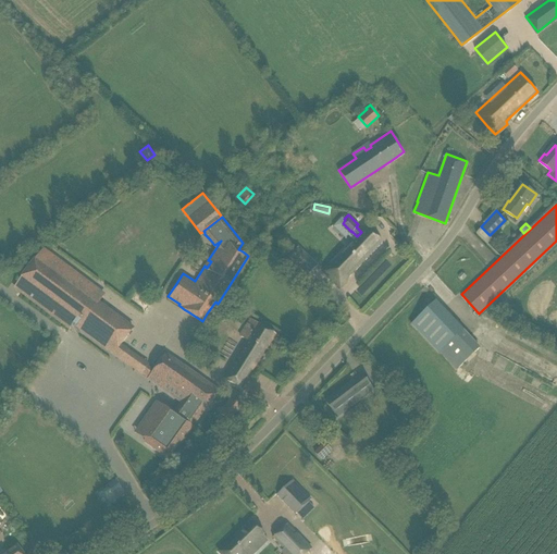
[(361,232),(357,236),(323,270),(341,286),(382,242),(367,226),(363,230),(361,232)]
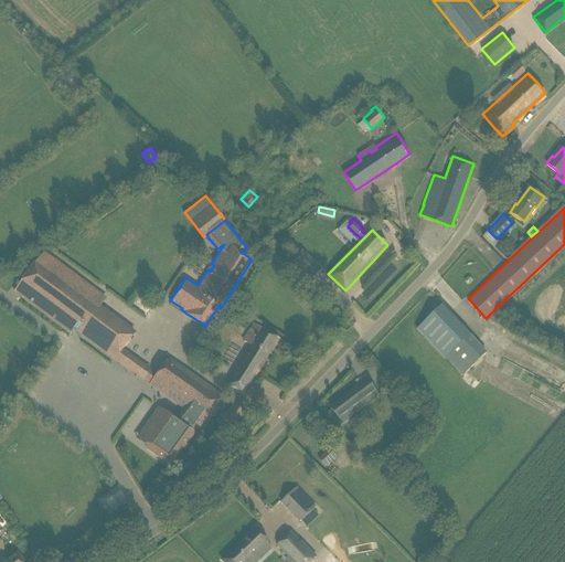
[(488,230),(482,234),(494,245),(499,241),(497,239),(488,230)]
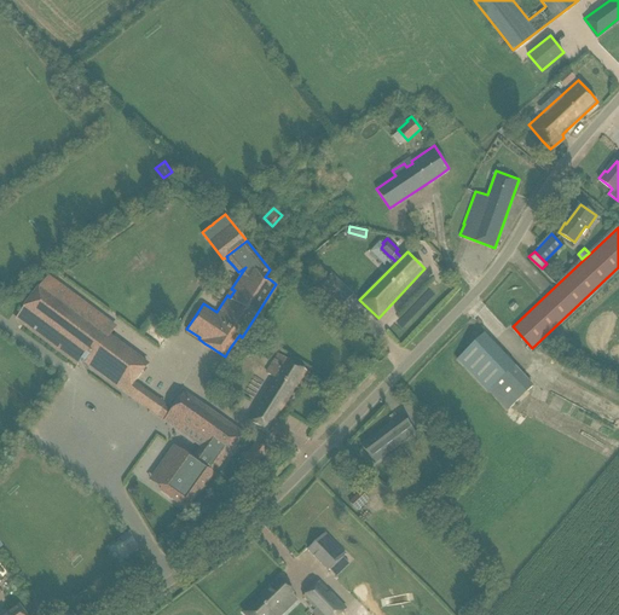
[(148,390),(136,381),(149,361),(111,334),(117,325),(52,277),(47,273),(15,318),(79,365),(84,359),(140,401),(142,399),(148,390)]
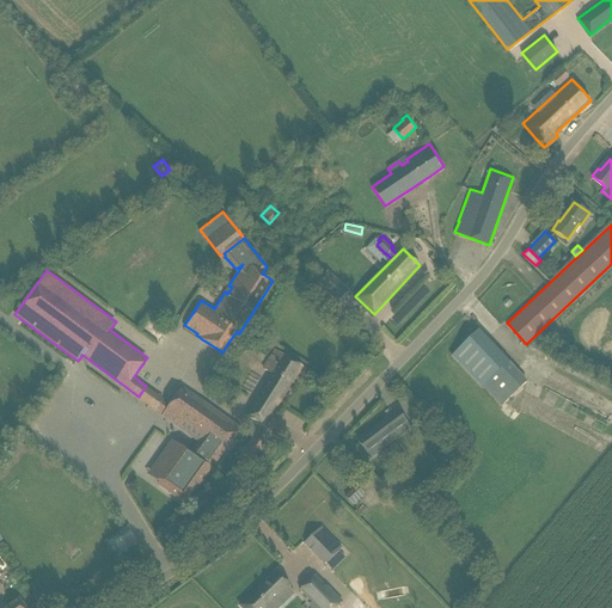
[(270,357),(264,367),(269,370),(270,370),(269,373),(269,374),(261,388),(257,393),(254,398),(251,403),(249,405),(248,407),(248,409),(244,413),(249,416),(252,417),(258,422),(262,424),(265,425),(269,419),(271,416),(276,410),(279,404),(281,400),(298,374),(299,373),(303,366),(295,361),(289,357),(286,355),(283,352),(282,354),(276,349),(271,355),(271,356),(270,357)]
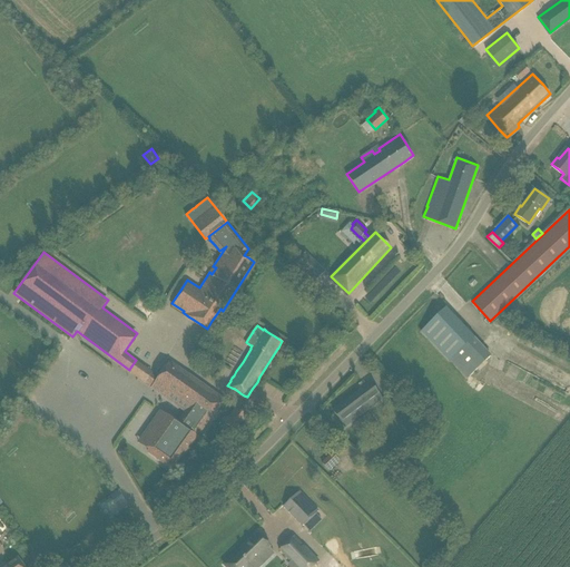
[(441,325),(410,357),(469,416),(500,384),(441,325)]
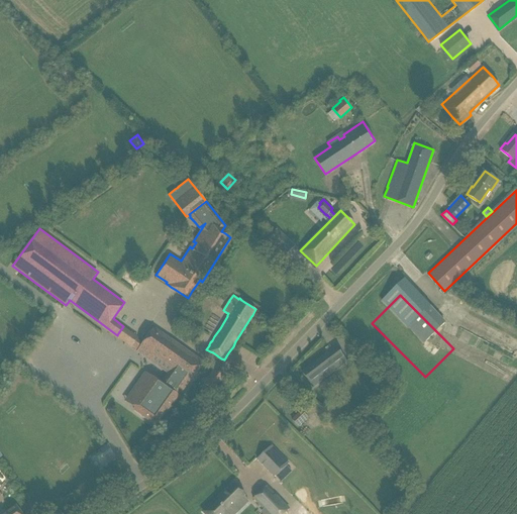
[(138,348),(137,349),(138,350),(142,353),(143,354),(146,356),(153,362),(169,372),(164,379),(161,383),(154,379),(150,384),(146,390),(142,395),(138,400),(138,401),(137,402),(134,406),(133,408),(138,412),(140,413),(142,414),(147,418),(150,420),(156,423),(160,418),(164,413),(168,408),(171,402),(175,397),(176,396),(177,395),(179,392),(182,389),(185,384),(186,384),(194,373),(196,371),(197,369),(199,366),(201,364),(203,361),(201,360),(200,358),(199,357),(197,356),(193,353),(192,352),(169,336),(168,335),(167,334),(165,333),(163,331),(154,325),(143,340),(143,341),(142,342),(138,348)]
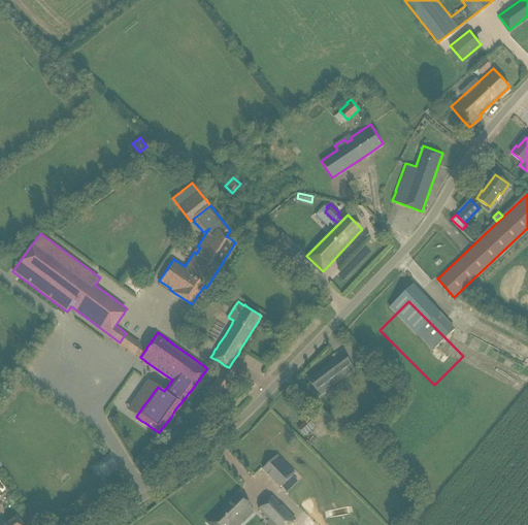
[(131,337),(126,333),(121,340),(120,342),(125,346),(140,357),(141,356),(145,350),(146,349),(131,337)]
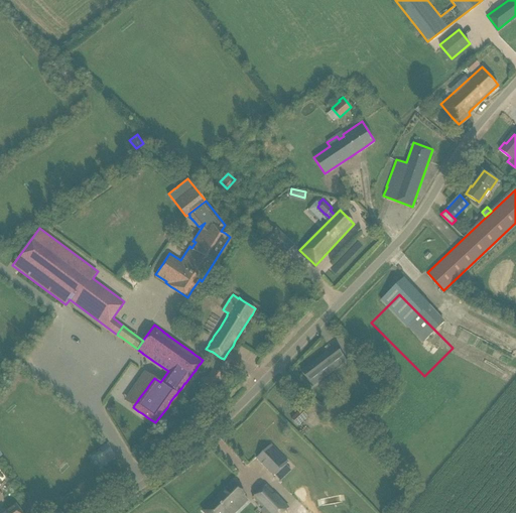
[(301,370),(307,378),(311,383),(333,367),(331,364),(343,355),(335,345),(301,370)]
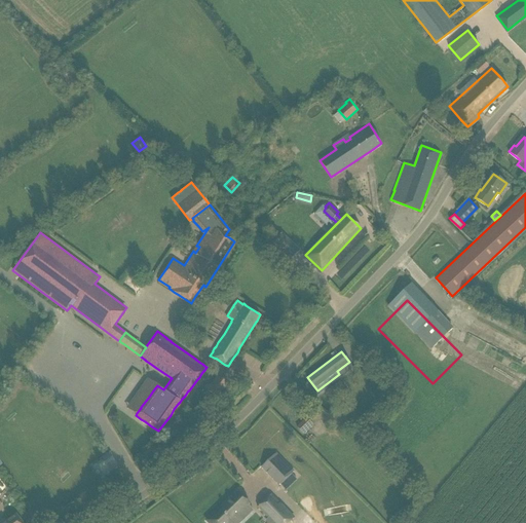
[(217,376),(211,385),(208,383),(205,387),(219,397),(228,383),(217,376)]
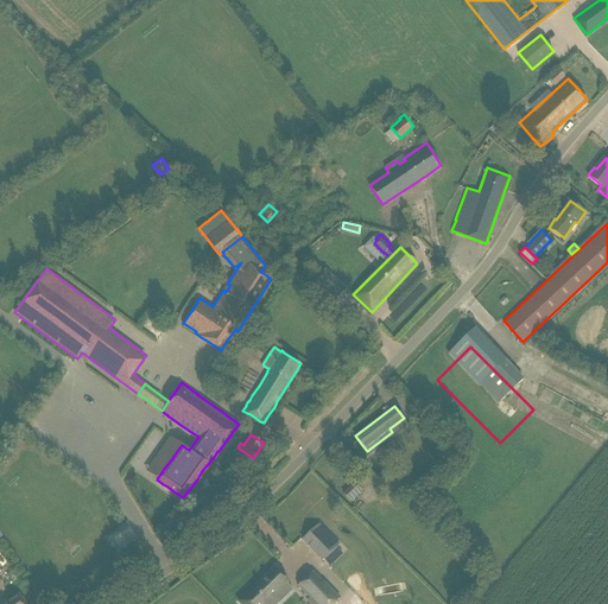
[(177,451),(182,445),(170,436),(146,469),(158,477),(162,472),(163,471),(163,470),(168,464),(172,458),(177,451)]
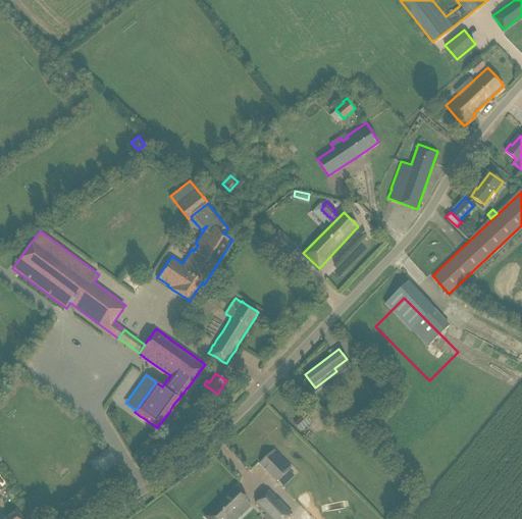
[(344,384),(336,390),(341,394),(347,390),(344,384)]
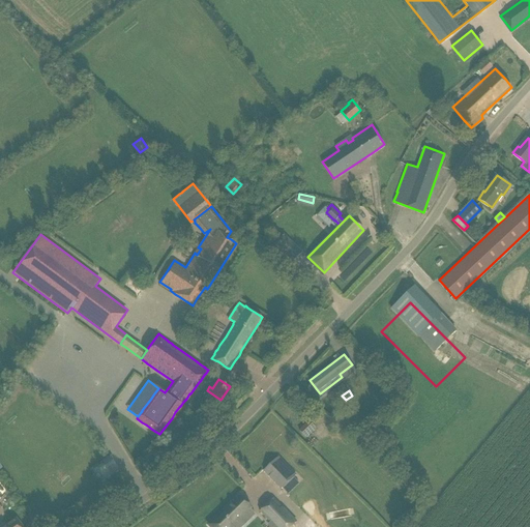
[(306,435),(315,427),(308,419),(299,428),(306,435)]
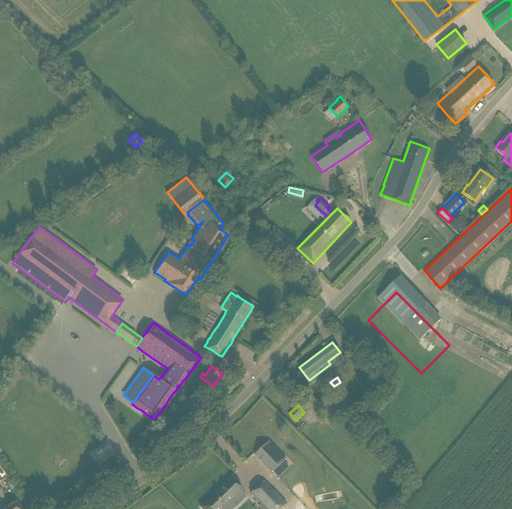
[(107,438),(88,450),(97,465),(117,453),(107,438)]
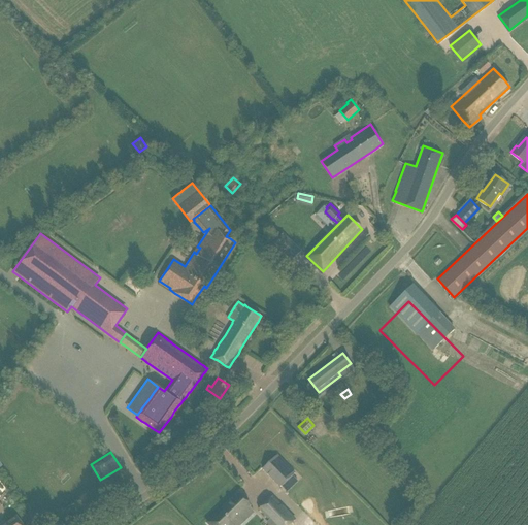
[(277,453),(263,467),(279,485),(281,484),(295,470),(277,453)]
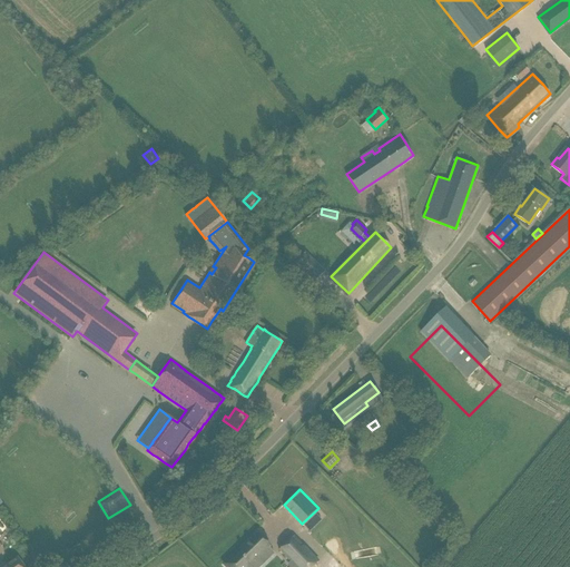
[(255,531),(238,547),(224,560),(229,566),(245,566),(251,561),(255,566),(262,560),(257,555),(267,545),(255,531)]
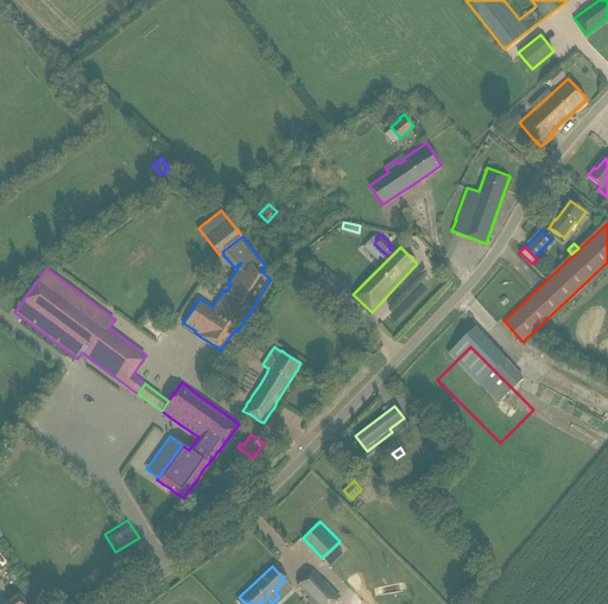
[(317,603),(333,603),(341,596),(324,578),(321,582),(310,571),(297,583),(317,603)]
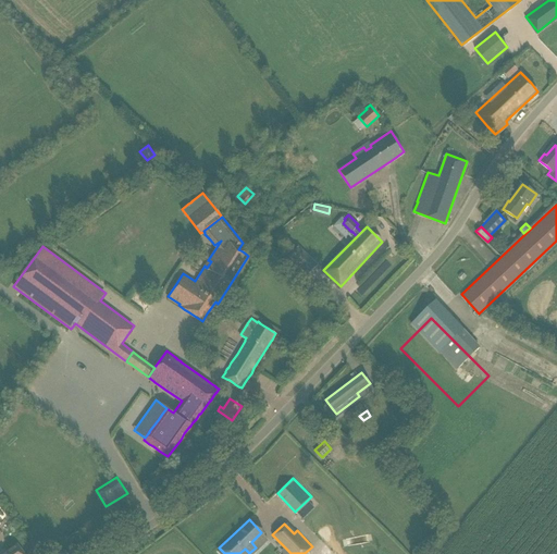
[(1,553),(25,553),(16,543),(1,553)]
